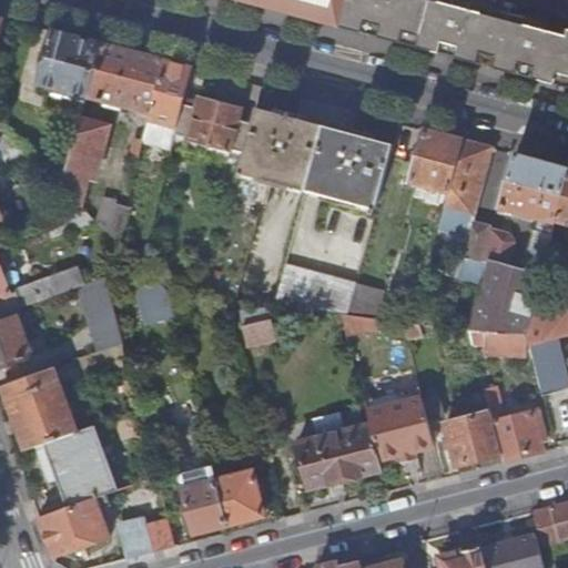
[(246,0),(304,16),(306,6),(325,10),(322,20),(338,24),(345,0),(246,0)]
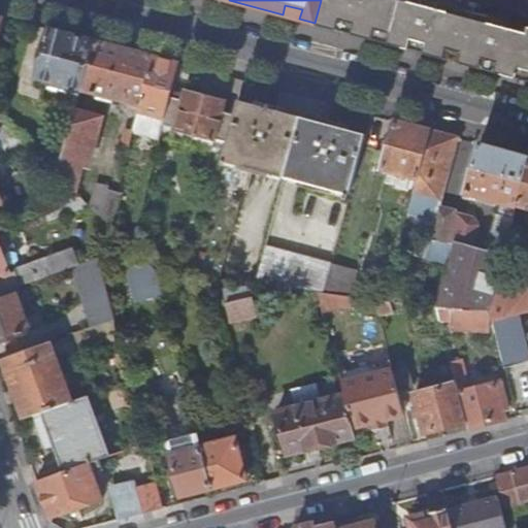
[(321,0),(315,23),(389,42),(399,0),(321,0)]
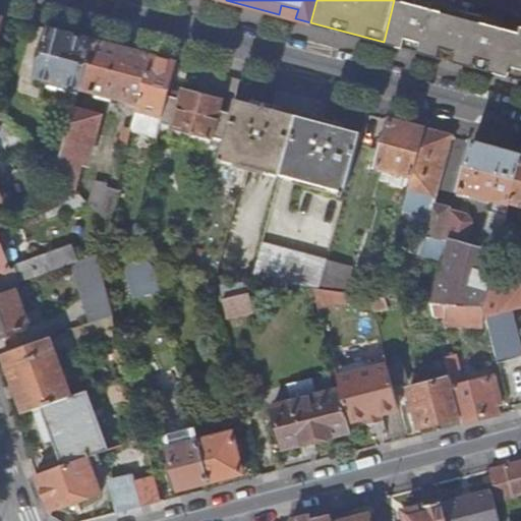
[(426,0),(394,0),(384,42),(520,78),(520,24),(502,20),(489,17),(432,1),(426,0)]
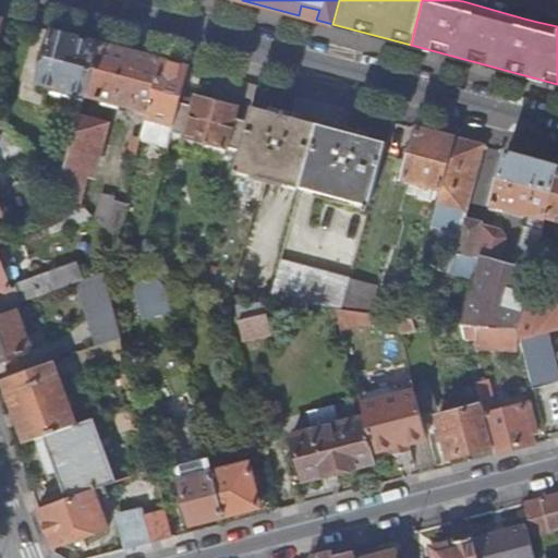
[(301,5),(299,15),(316,20),(319,10),(301,5)]
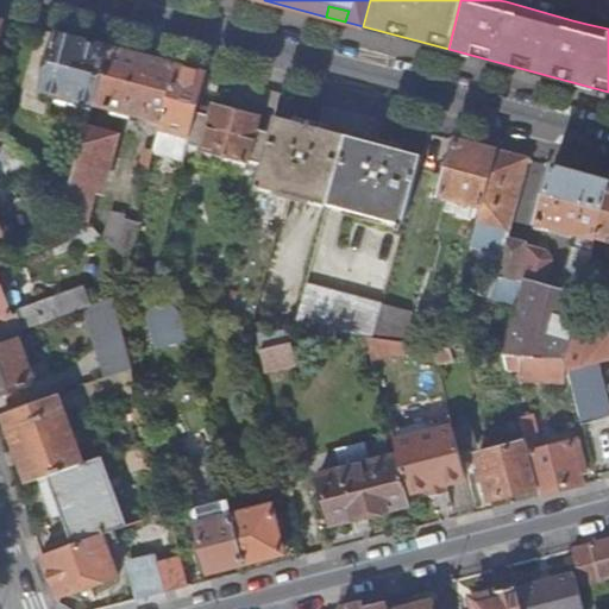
[(94,102),(110,45),(57,31),(50,57),(46,70),(42,88),(94,102)]
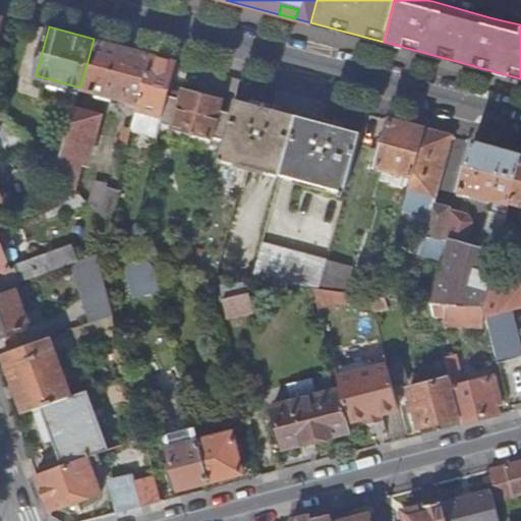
[(169,95),(177,61),(166,58),(114,44),(94,39),(80,88),(139,103),(137,110),(163,116),(169,95)]
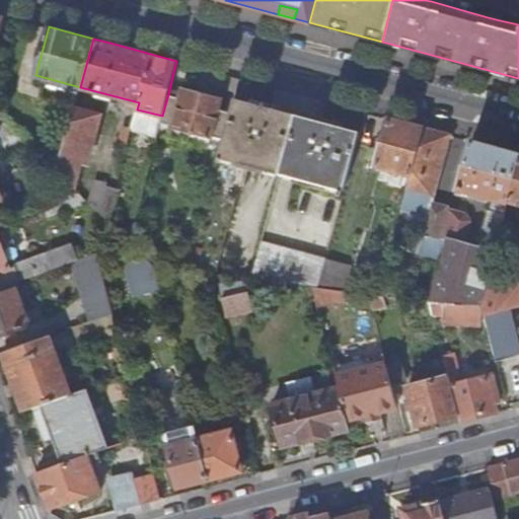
[(34,58),(40,60),(43,49),(38,48),(34,58)]
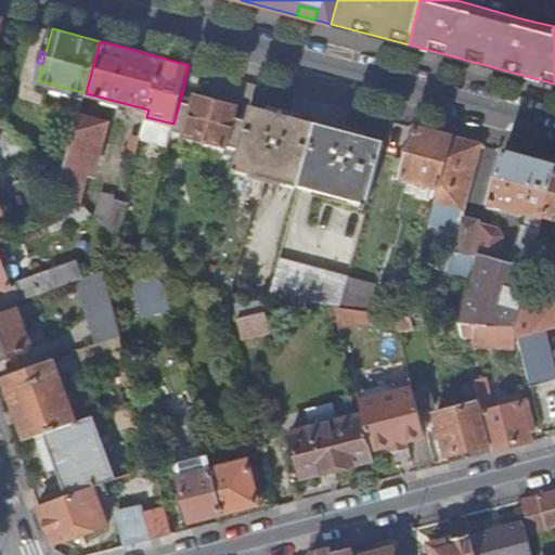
[(234,116),(237,106),(195,95),(193,104),(180,101),(173,124),(171,129),(240,147),(247,119),(234,116)]
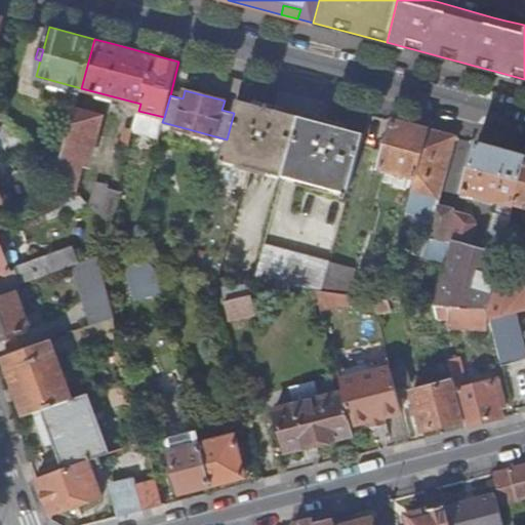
[(284,174),(299,115),(238,98),(234,113),(227,139),(192,272),(207,274),(218,276),(244,178),(243,177),(246,164),(284,174)]
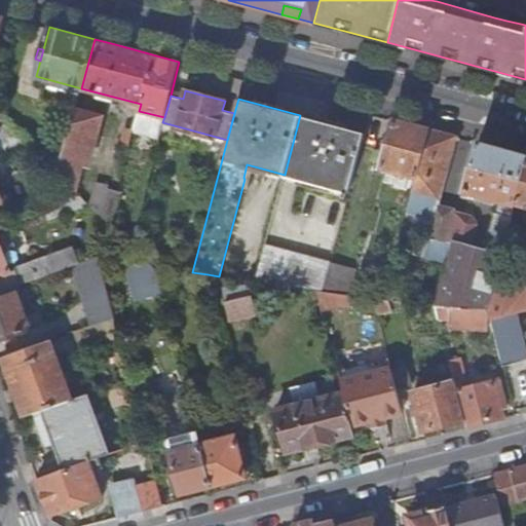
[(88,171),(103,115),(76,108),(59,175),(77,192),(83,168),(88,171)]
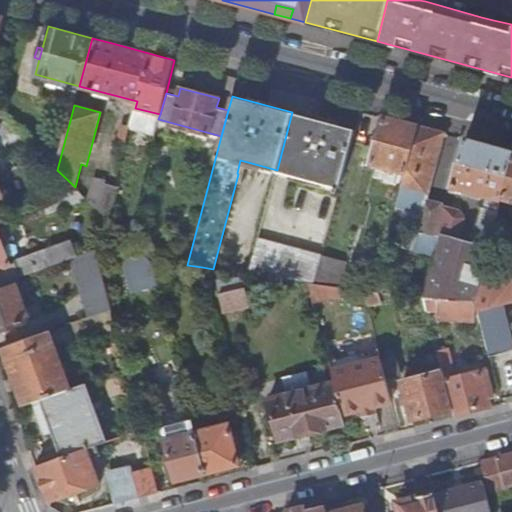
[(338,191),(355,129),(292,112),(277,170),(335,186),(334,190),(338,191)]
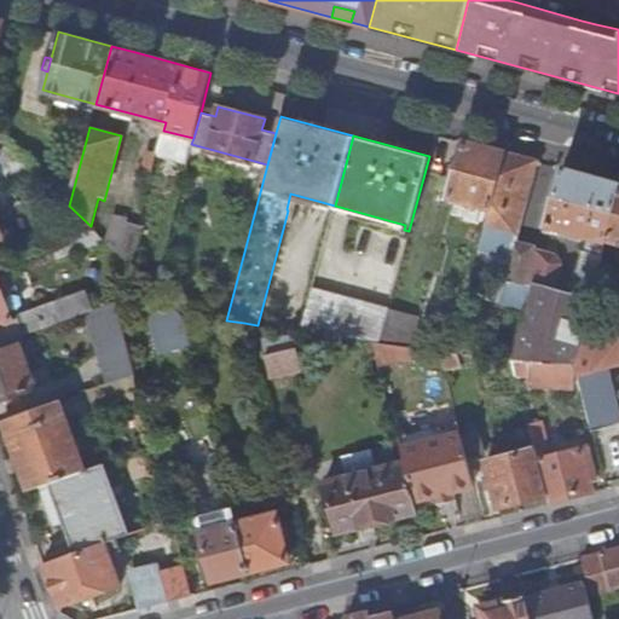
[(497,183),(505,151),(463,140),(449,197),(491,208),(497,183)]
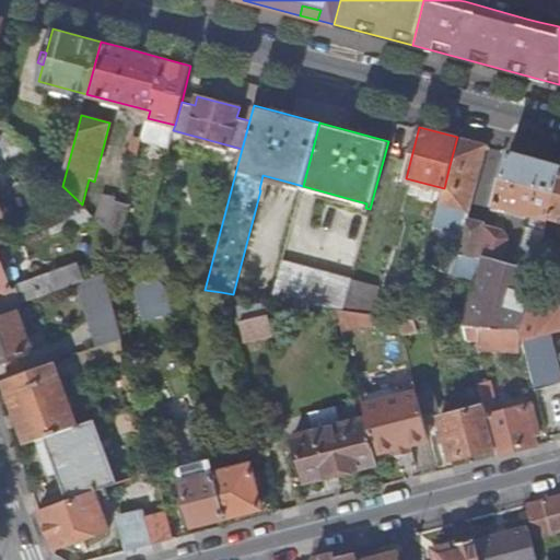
[(0,171),(34,159),(6,130),(0,136),(0,171)]
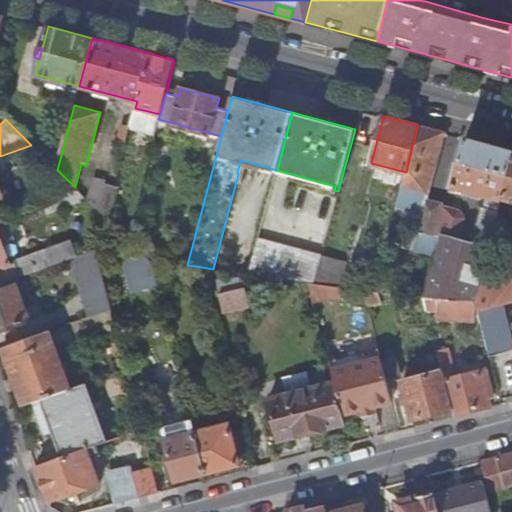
[(122,125),(119,140),(126,141),(130,128),(122,125)]
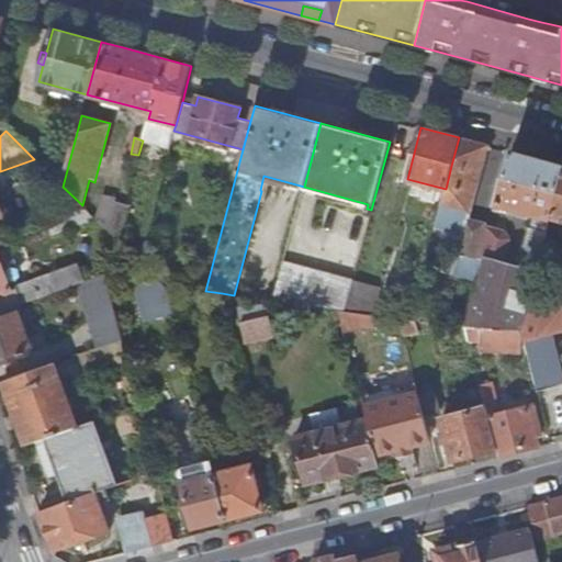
[(469,212),(480,172),(487,145),(459,137),(451,166),(446,189),(440,205),(469,212)]
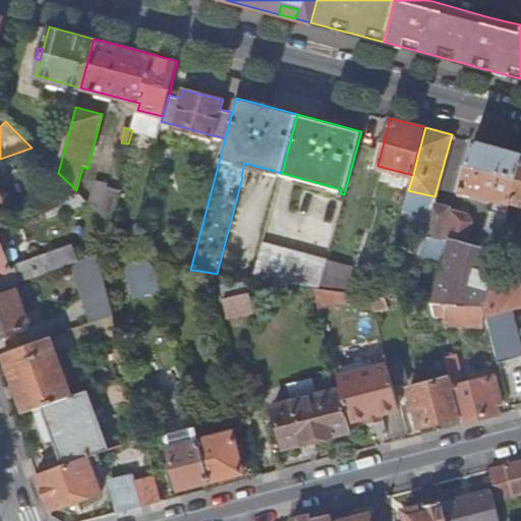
[(510,203),(520,161),(520,153),(473,140),(461,189),(466,191),(464,196),(481,201),(482,195),(495,198),(494,205),(493,205),(486,227),(503,231),(506,218),(510,203)]
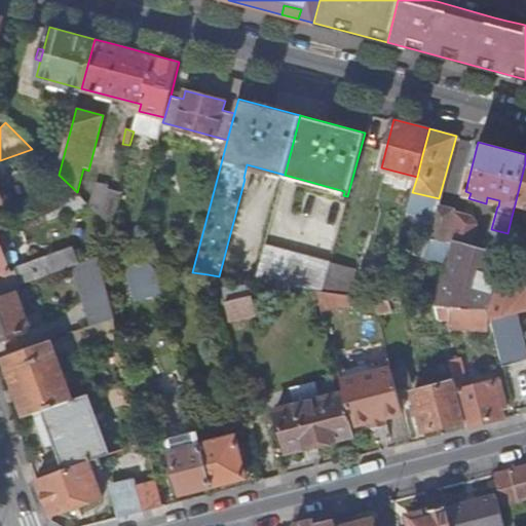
[(525,162),(515,204),(525,208),(525,162)]
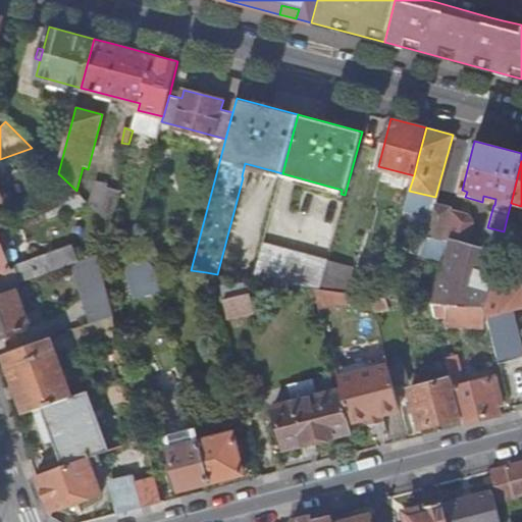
[(98,179),(92,201),(116,208),(122,187),(98,179)]
